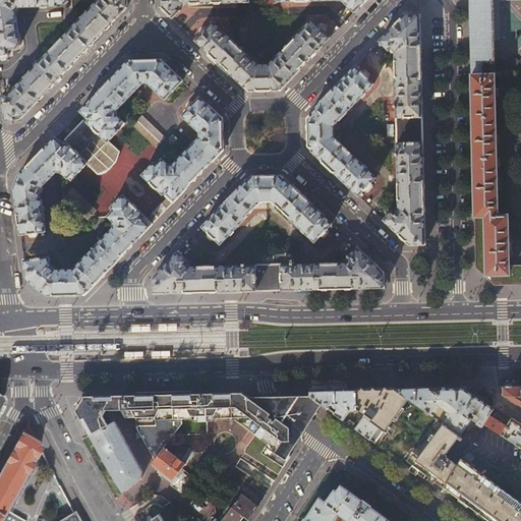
[(0,0),(0,59),(0,60),(6,59),(8,57),(7,55),(9,55),(9,51),(17,50),(20,46),(15,12),(19,7),(58,7),(58,4),(65,4),(68,1),(68,0),(0,0)]
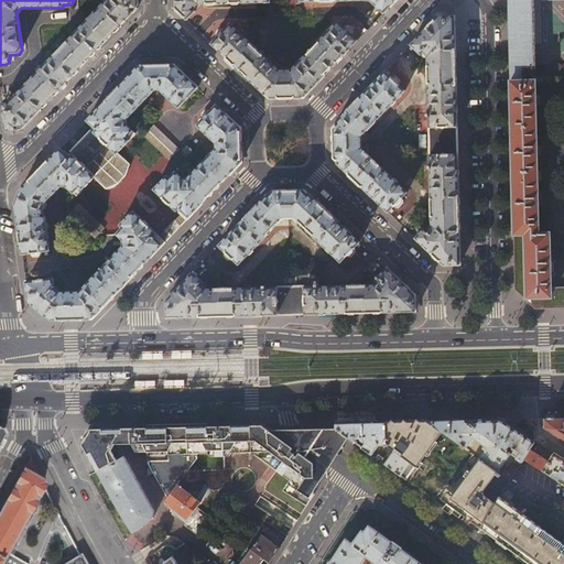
[(2,104),(6,131),(22,129),(31,120),(56,94),(84,64),(117,30),(138,9),(137,0),(107,0),(10,102),(2,104)]
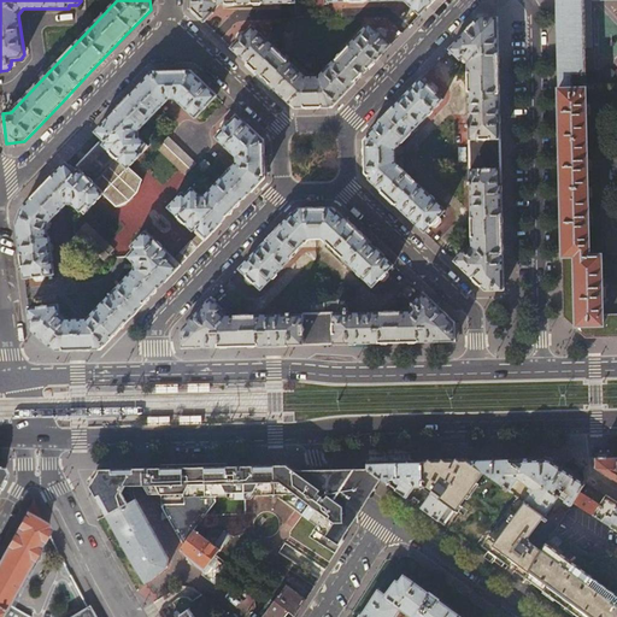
[(189,0),(191,9),(205,23),(213,12),(211,11),(217,5),(295,4),(294,0),(328,0),(328,3),(405,0),(419,16),(434,0),(189,0)]
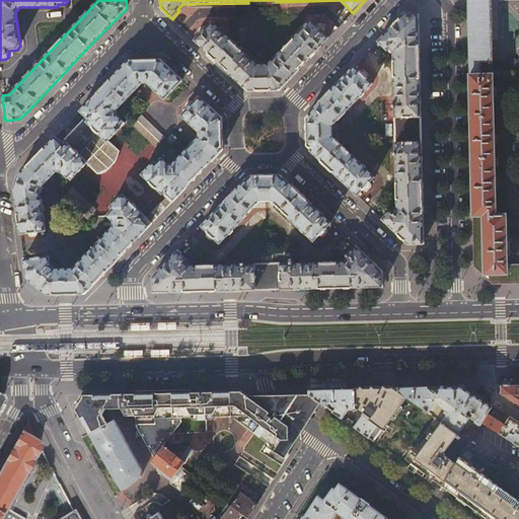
[(467,0),(469,75),(492,75),(492,71),(493,71),(491,0),(467,0)]
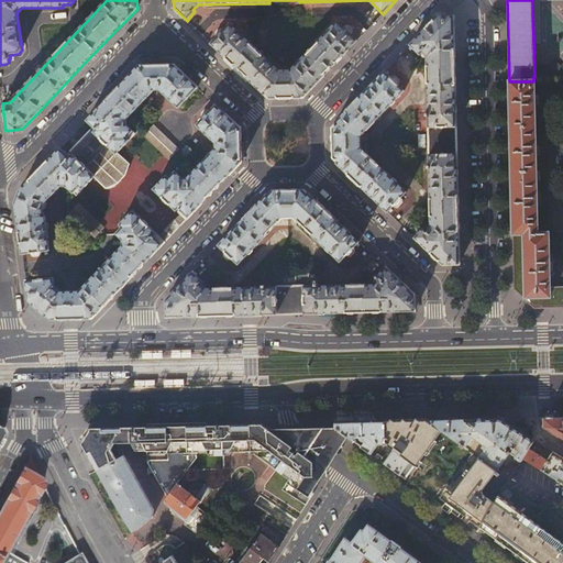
[(415,238),(442,265),(459,264),(459,234),(457,180),(456,135),(455,101),(454,72),(454,31),(453,17),(437,17),(410,45),(422,57),(427,57),(428,113),(426,113),(426,117),(428,117),(429,166),(427,166),(427,168),(429,168),(430,225),(427,225),(415,238)]
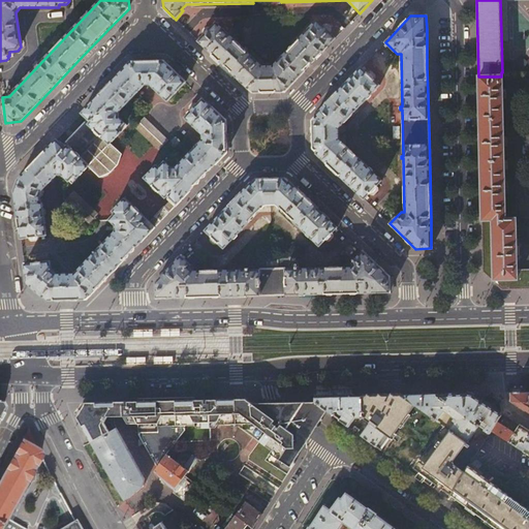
[(240,82),(252,93),(284,92),(308,67),(336,38),(330,33),(332,32),(332,28),(328,25),(324,25),(322,26),(316,20),(273,67),(261,67),(216,23),(211,29),(209,27),(207,27),(203,31),(203,34),(205,35),(198,41),(223,65),(240,82)]
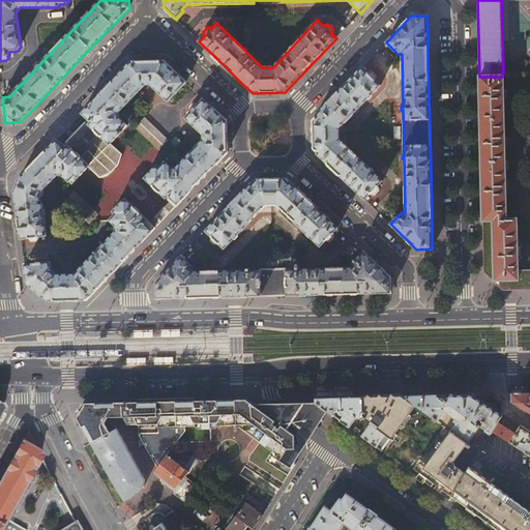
[(29,240),(32,241),(37,241),(38,238),(38,237),(47,236),(43,216),(46,214),(45,210),(42,209),(42,202),(40,202),(40,197),(41,197),(45,193),(43,192),(58,176),(59,178),(61,177),(63,175),(71,184),(89,167),(99,177),(110,173),(117,166),(121,154),(110,144),(127,126),(119,118),(119,112),(145,84),(151,84),(168,101),(186,83),(164,61),(131,62),(113,81),(94,100),(82,114),(88,119),(63,146),(57,140),(18,180),(15,192),(21,239),(29,238),(29,240)]
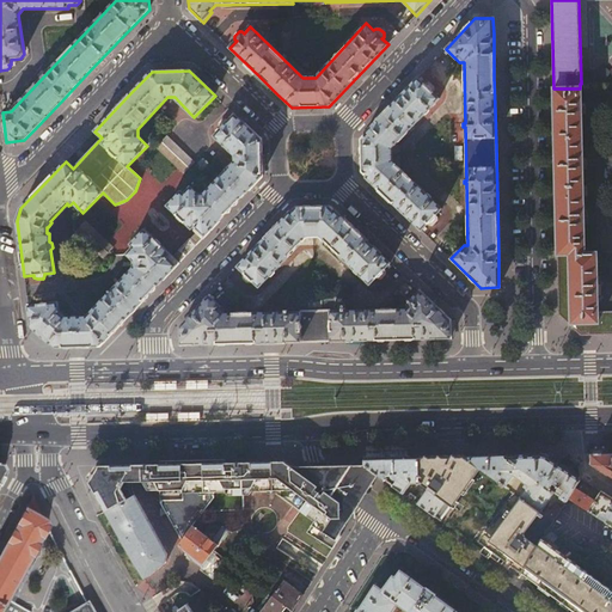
[(362,175),(421,231),(428,224),(429,226),(433,226),(438,221),(438,218),(436,216),(442,209),(392,161),(392,148),(440,98),(433,92),(434,91),(434,87),(430,83),(426,83),(424,85),(418,78),(361,138),(362,175)]
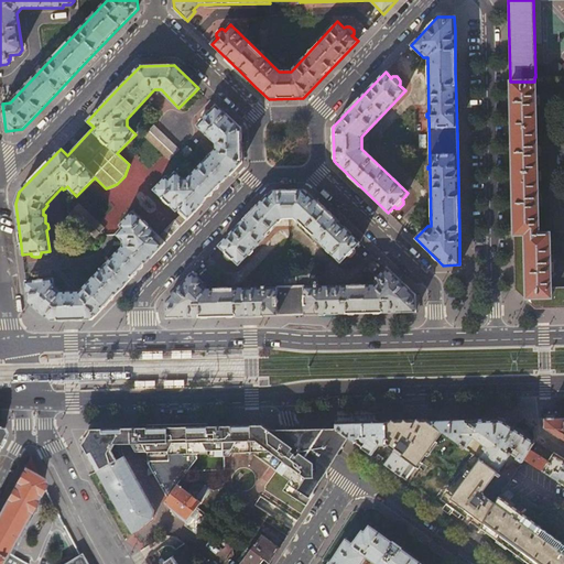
[(534,95),(534,82),(510,82),(516,270),(516,290),(535,308),(544,308),(563,307),(563,288),(551,288),(551,271),(553,271),(553,261),(550,262),(550,232),(539,234),(538,206),(541,206),(541,196),(538,197),(537,154),(539,154),(539,145),(537,145),(535,104),(538,104),(538,95),(534,95)]
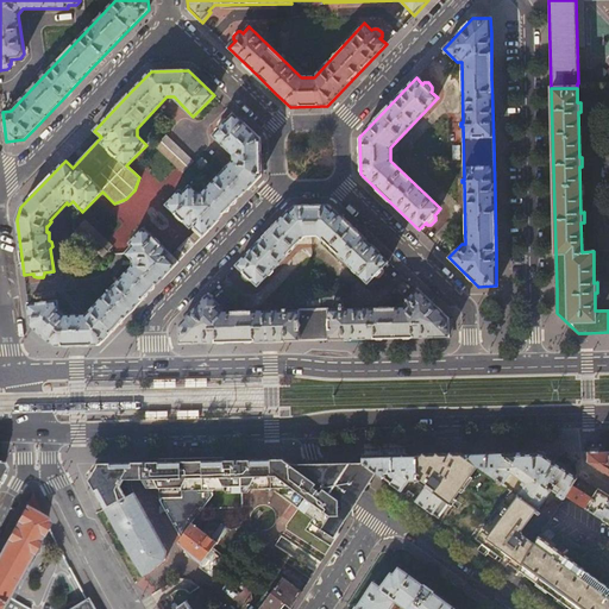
[(31,326),(54,345),(99,345),(145,296),(171,269),(225,214),(243,194),(261,176),(259,138),(233,114),(227,120),(225,119),(223,119),(218,124),(218,127),(220,129),(213,136),(233,155),(233,161),(203,194),(196,193),(189,187),(183,194),(180,192),(167,206),(196,233),(189,240),(188,239),(179,249),(180,250),(173,257),(144,230),(130,244),(133,246),(126,253),(133,259),(131,262),(131,264),(133,267),(86,315),(64,316),(64,313),(62,311),(60,312),(57,301),(35,303),(33,299),(29,299),(29,305),(31,326)]
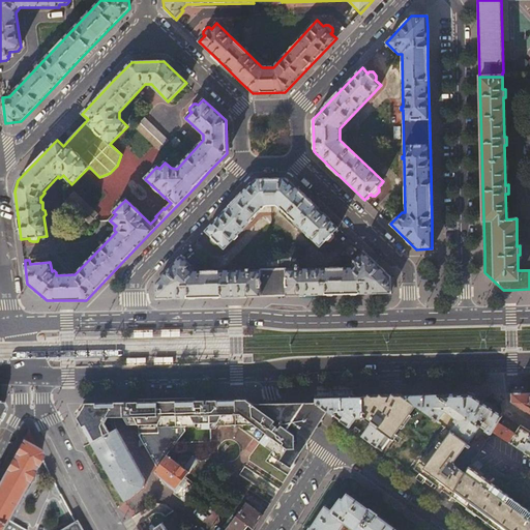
[(135,127),(159,150),(169,141),(144,118),(135,127)]
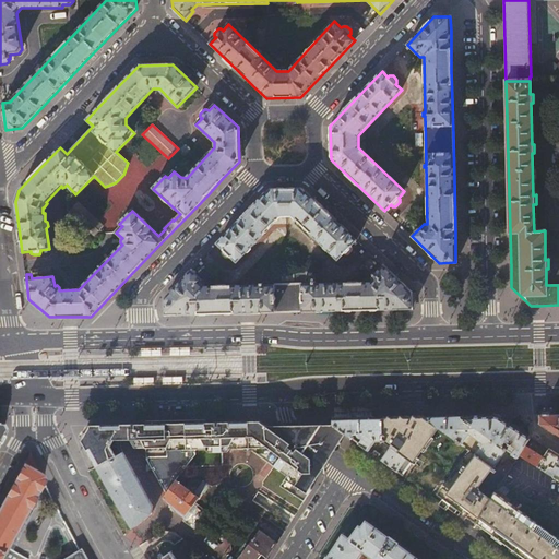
[(230,256),(237,262),(281,216),(292,216),(337,260),(344,253),(345,254),(348,254),(352,251),(352,248),(351,247),(357,240),(314,200),(302,189),(269,190),(217,244),(224,249),(222,251),(223,253),(226,258),(229,258),(230,256)]
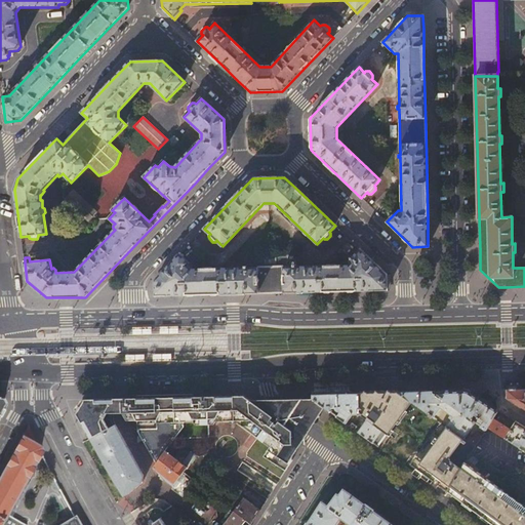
[(65,199),(88,223),(97,213),(73,190),(65,199)]
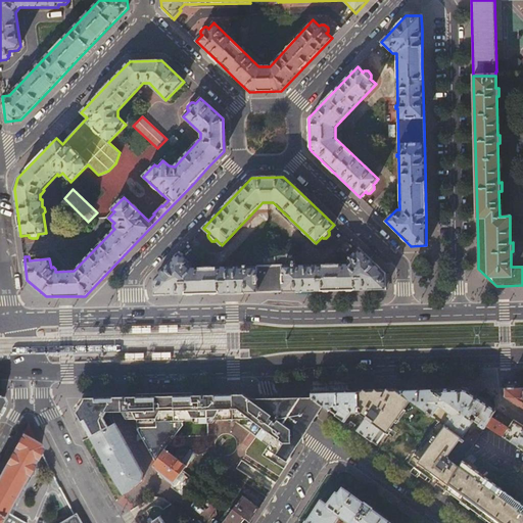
[(154,279),(154,294),(206,293),(246,292),(283,291),(325,290),(351,290),(385,289),(385,274),(359,249),(350,256),(349,255),(347,257),(349,258),(346,260),(347,265),(295,266),(295,265),(292,265),(292,267),(246,268),(246,266),(244,266),(244,268),(191,269),(191,265),(180,253),(154,279)]
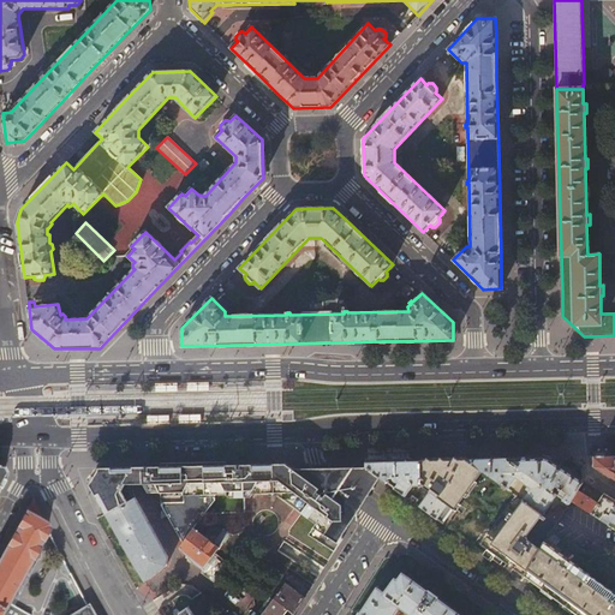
[(614,455),(593,457),(595,466),(614,479),(614,455)]
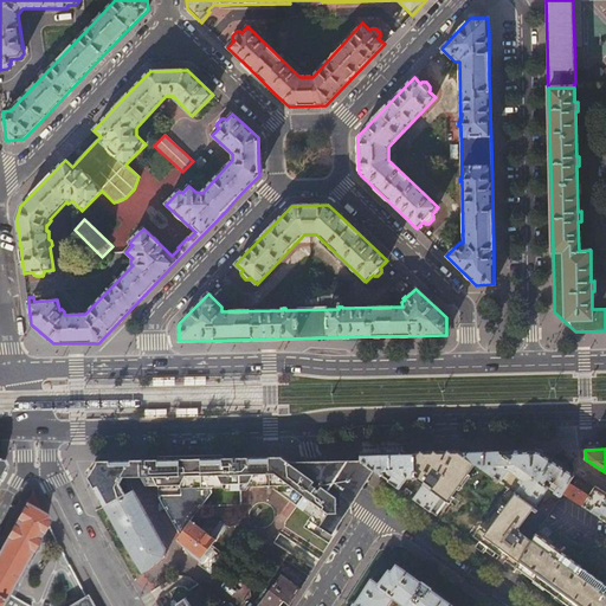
[(510,451),(497,452),(543,484),(547,479),(558,487),(554,492),(560,496),(561,495),(573,476),(574,474),(540,451),(510,451)]
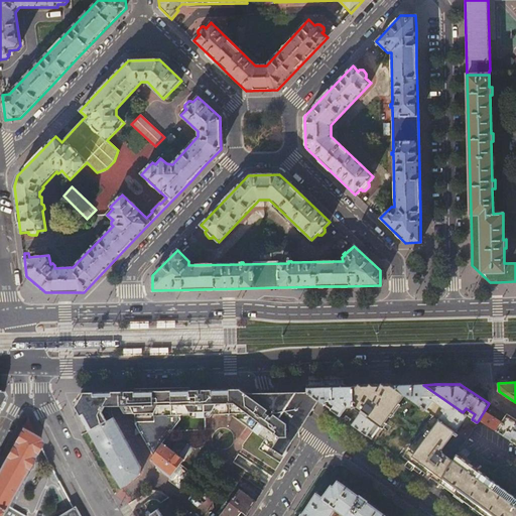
[(359,386),(353,386),(353,407),(360,412),(375,424),(380,427),(384,430),(376,441),(390,453),(422,476),(437,487),(439,483),(443,476),(457,456),(467,439),(456,432),(391,385),(387,385),(379,386),(368,386),(359,386)]
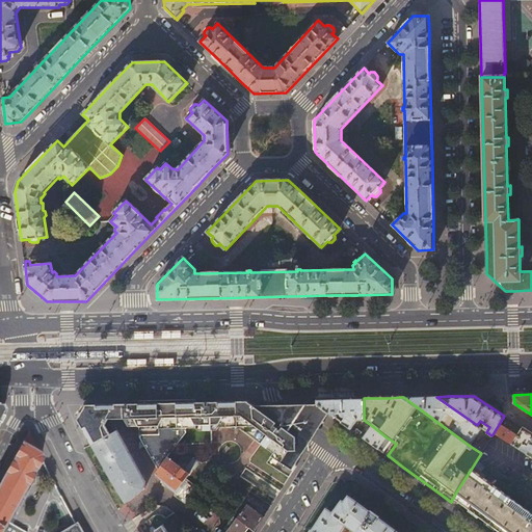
[(416,397),(403,397),(470,446),(482,428),(477,425),(436,397),(416,397)]
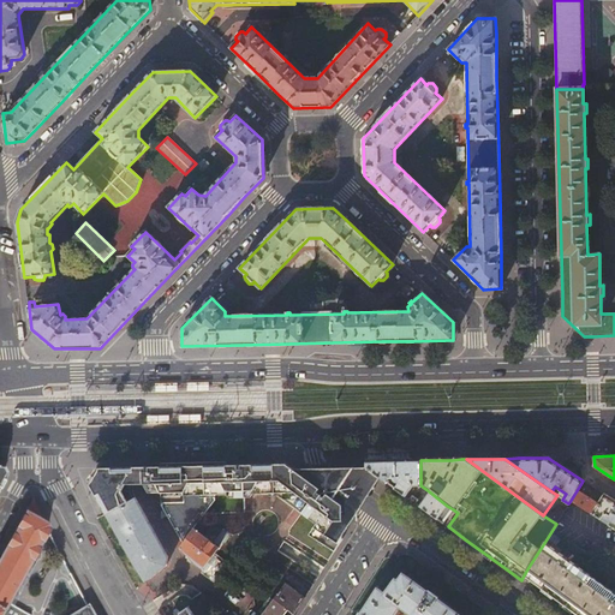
[(417,460),(411,460),(368,461),(365,461),(365,467),(377,475),(378,477),(386,482),(389,477),(393,477),(393,479),(394,481),(395,482),(396,483),(393,487),(407,499),(410,495),(407,493),(412,485),(421,485),(421,460),(417,460)]
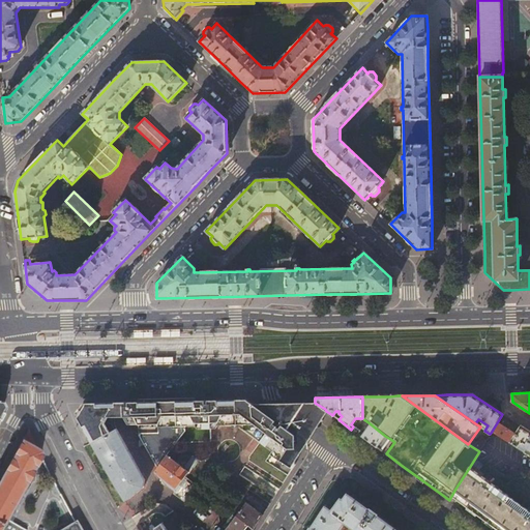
[(315,398),(274,400),(280,404),(296,418),(303,425),(303,431),(304,439),(325,409),(315,403),(315,398)]
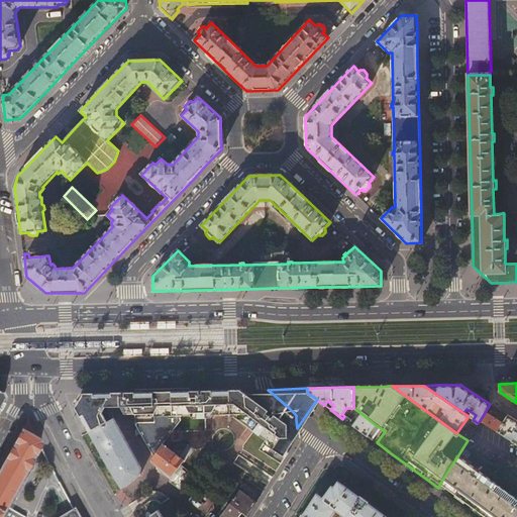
[(79,415),(85,427),(102,418),(98,412),(95,407),(100,402),(117,403),(120,408),(123,414),(134,414),(231,414),(264,437),(257,447),(279,460),(281,457),(297,428),(296,420),(296,415),(289,408),(273,394),(268,390),(247,390),(204,390),(174,390),(143,391),(92,391),(78,391),(75,397),(72,402),(79,415)]
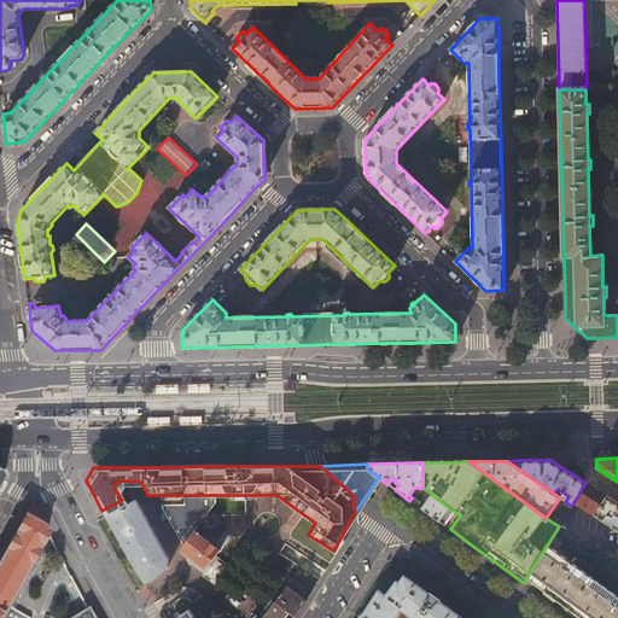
[(595,489),(586,483),(584,485),(572,505),(593,517),(607,496),(595,489)]
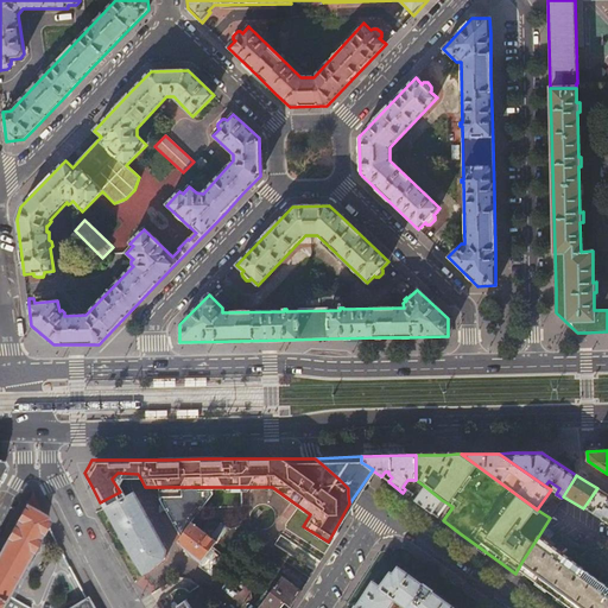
[(432,514),(442,500),(424,486),(415,501),(423,507),(432,514)]
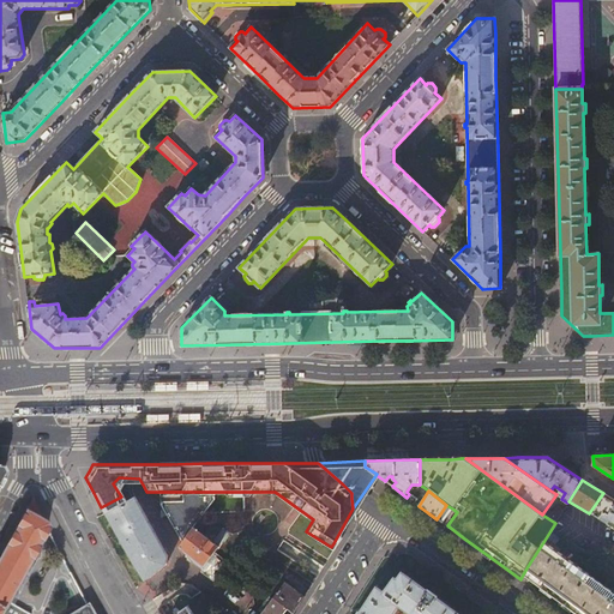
[(136,500),(130,492),(121,497),(101,507),(110,525),(121,542),(136,567),(140,577),(162,563),(166,553),(155,535),(136,500)]
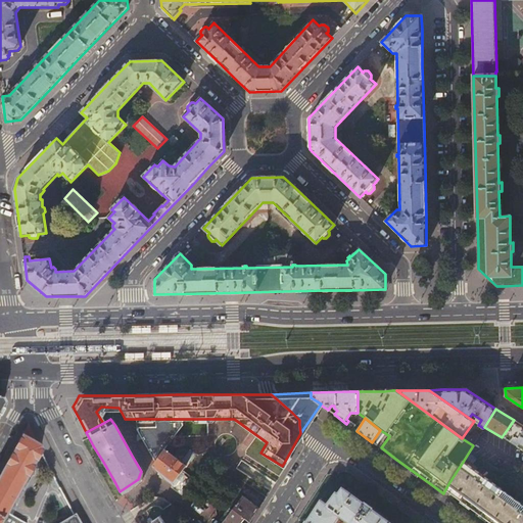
[(183,425),(182,419),(136,419),(136,428),(139,435),(145,448),(153,466),(183,425)]
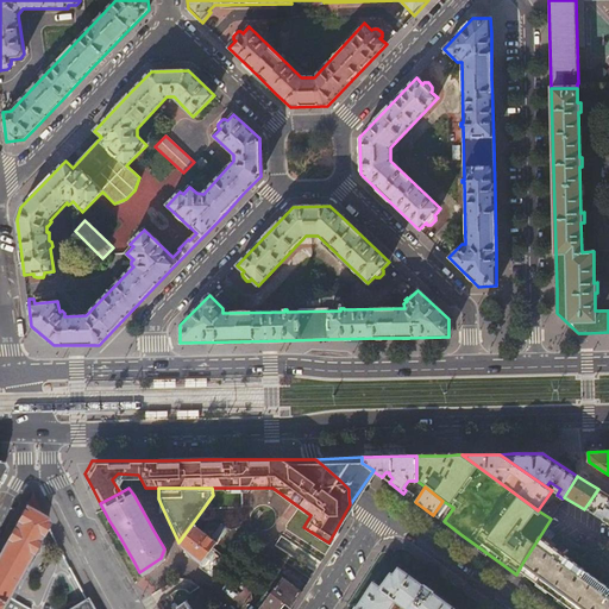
[(608,495),(598,489),(584,509),(608,525),(608,495)]
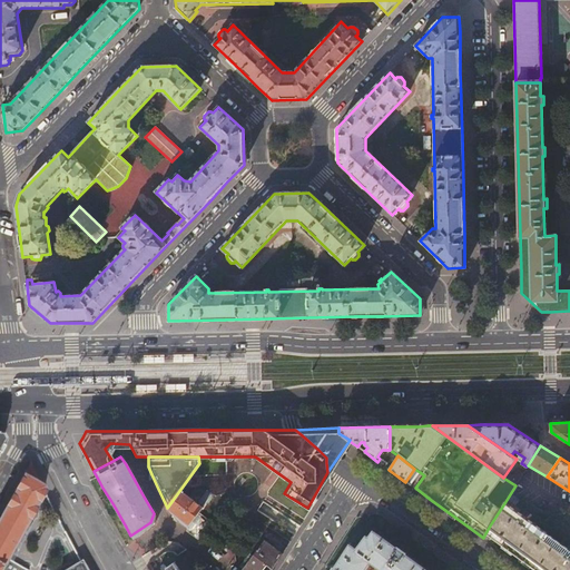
[(85,569),(81,562),(67,569),(28,569),(8,559),(43,492),(42,489),(43,488),(30,462),(0,518),(0,569),(85,569)]
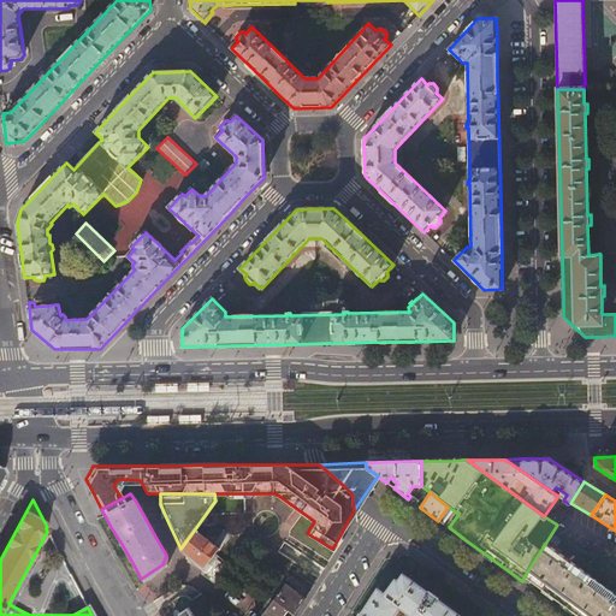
[(194,531),(183,545),(181,549),(187,558),(202,570),(212,557),(230,534),(225,531),(214,544),(194,531)]
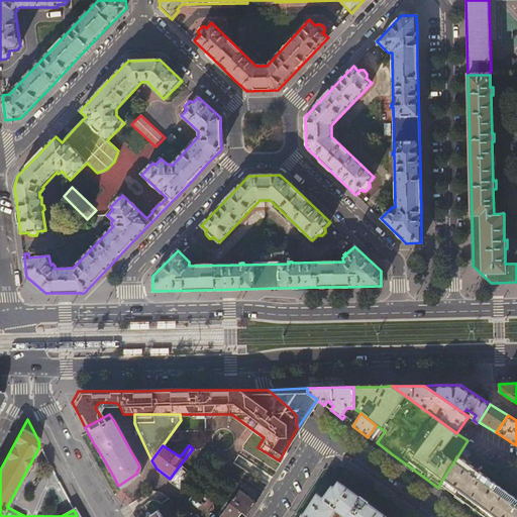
[(516,516),(516,499),(457,456),(444,477),(440,484),(486,516),(516,516)]
